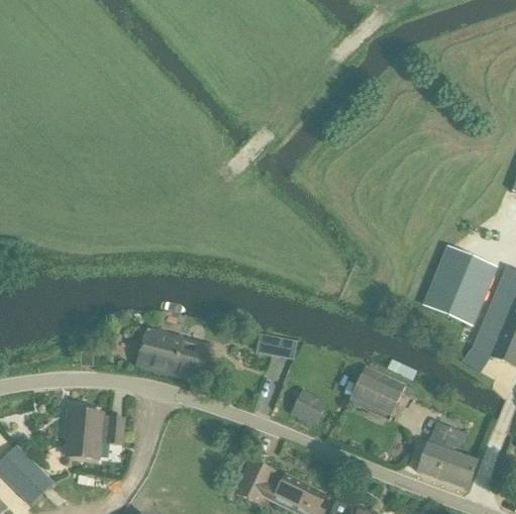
[(473,325),(497,268),(447,246),(423,304),(473,325)]
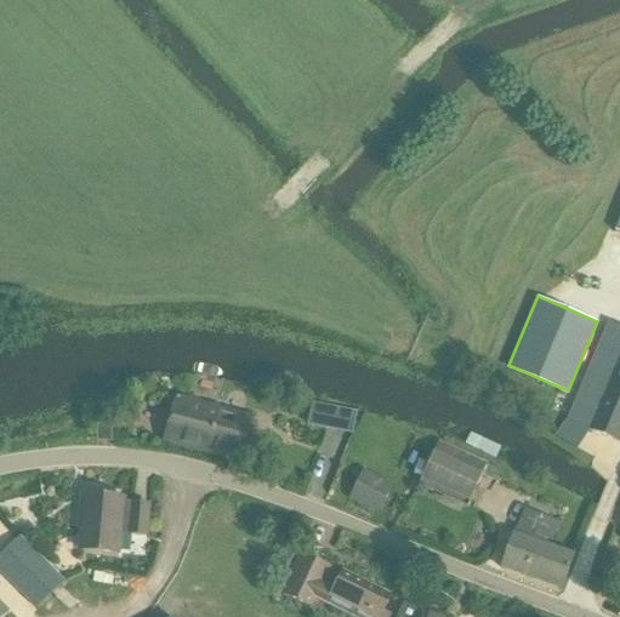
[(618,439),(619,433),(619,324),(608,319),(568,413),(556,433),(575,446),(587,427),(618,439)]
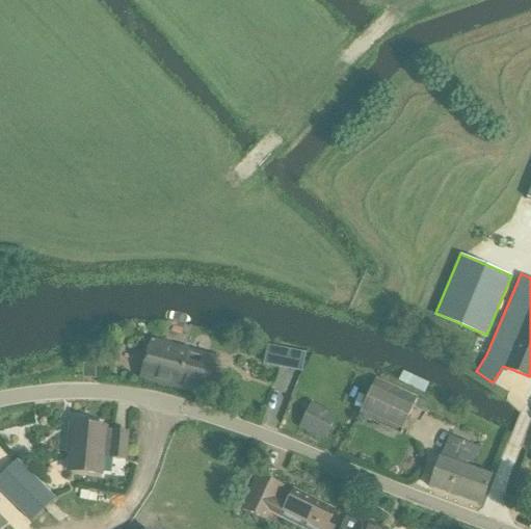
[(205,393),(216,358),(151,338),(140,375),(205,393)]
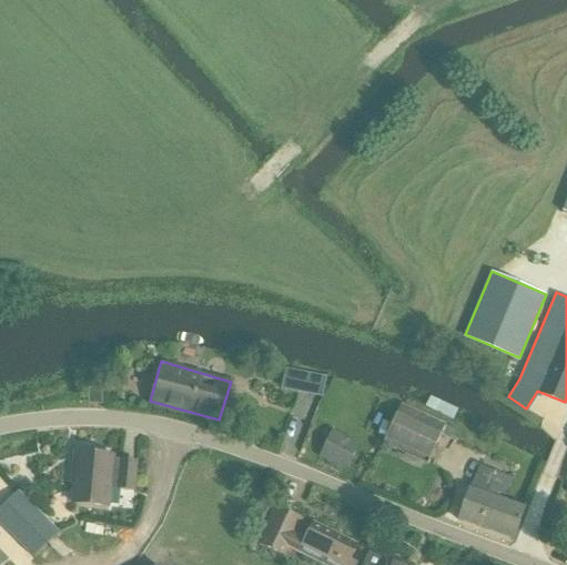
[(301,373),(297,389),(311,392),(314,375),(301,373)]
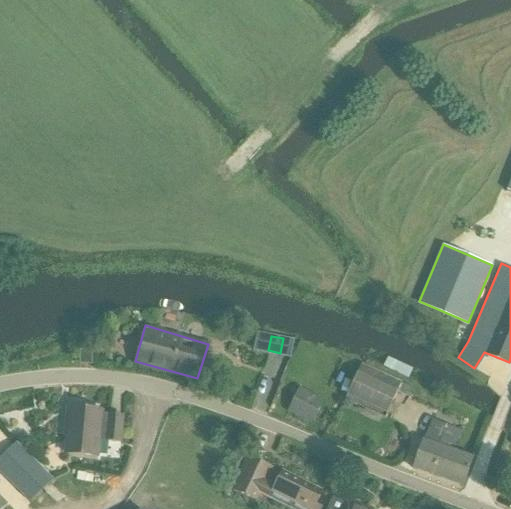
[(90,361),(91,348),(81,348),(80,360),(90,361)]
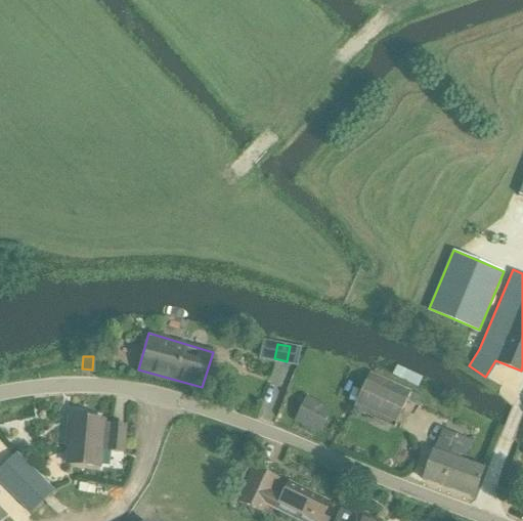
[(416,405),(421,393),(410,388),(368,371),(354,403),(355,403),(353,406),(364,411),(393,426),(395,422),(405,400),(416,405)]
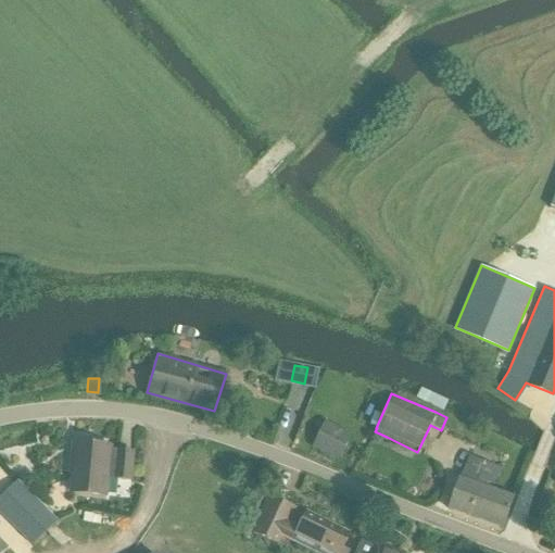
[(339,456),(350,432),(326,419),(313,443),(339,456)]
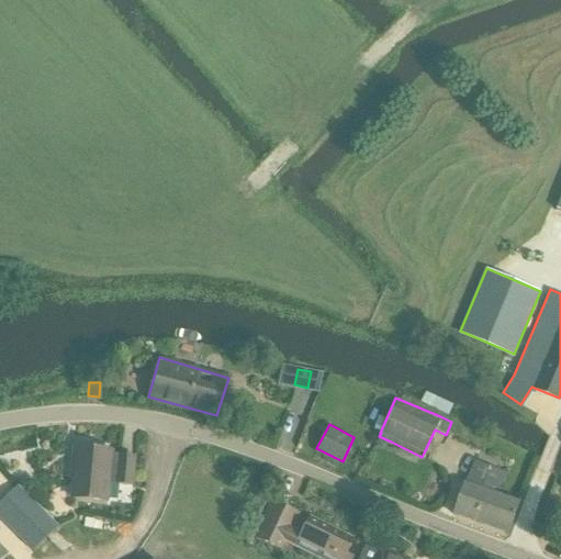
[(119,455),(111,454),(112,449),(77,446),(71,495),(107,499),(109,481),(132,483),(135,455),(119,454),(119,455)]
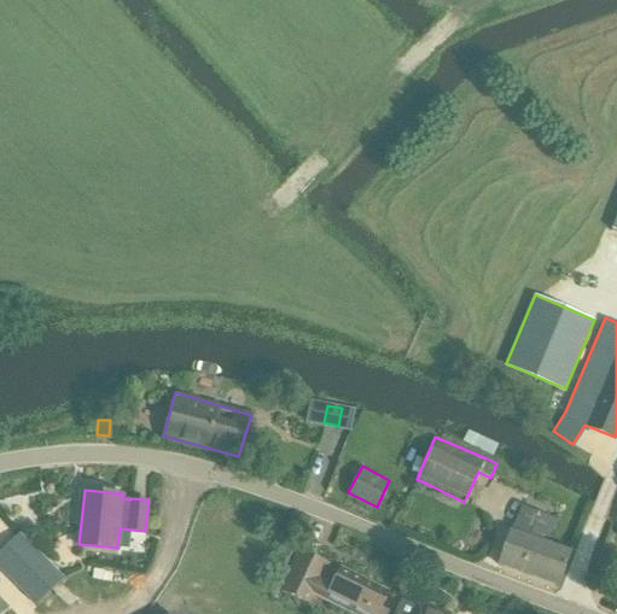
[(547,536),(556,519),(521,504),(514,525),(547,536)]
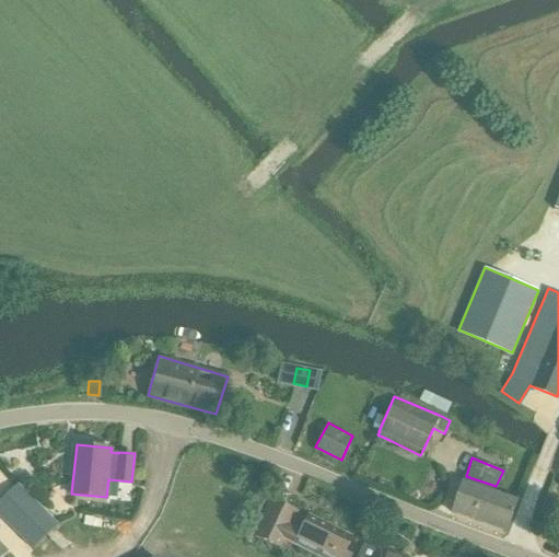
[(505,529),(516,498),(462,478),(452,510),(505,529)]
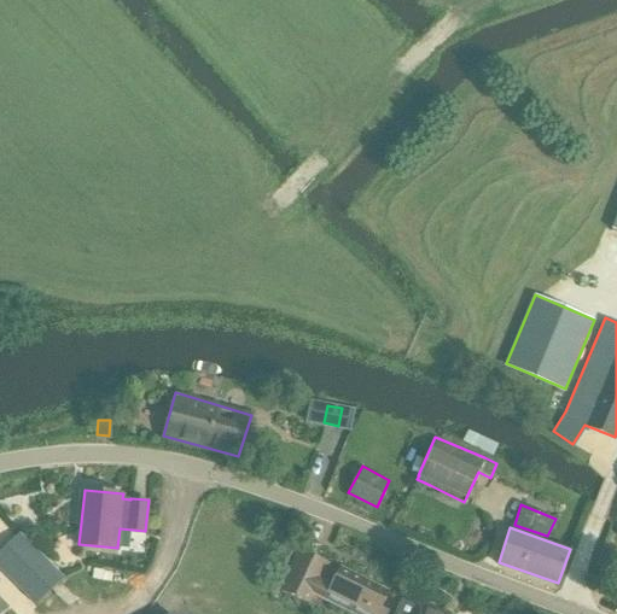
[(0,567),(35,603),(59,579),(63,576),(19,531),(0,549),(0,567)]
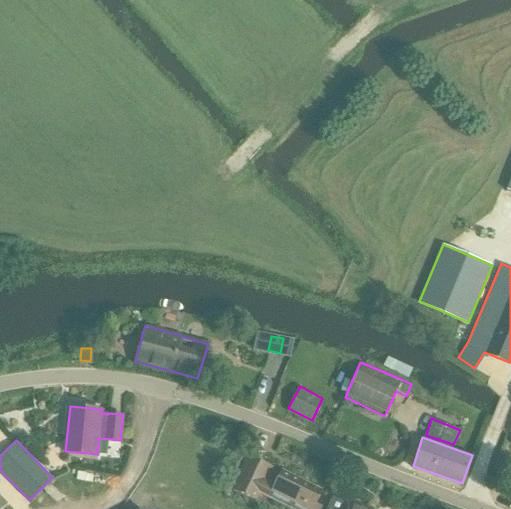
[(276,484),(262,477),(269,463),(248,454),(231,487),(257,499),(262,488),(306,508),(320,508),(323,504),(315,500),(319,490),(282,474),(276,484)]
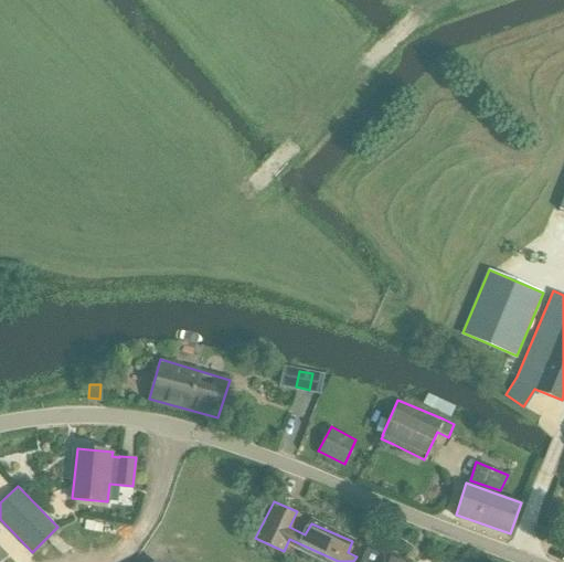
[(563,531),(563,502),(561,501),(551,527),(563,531)]
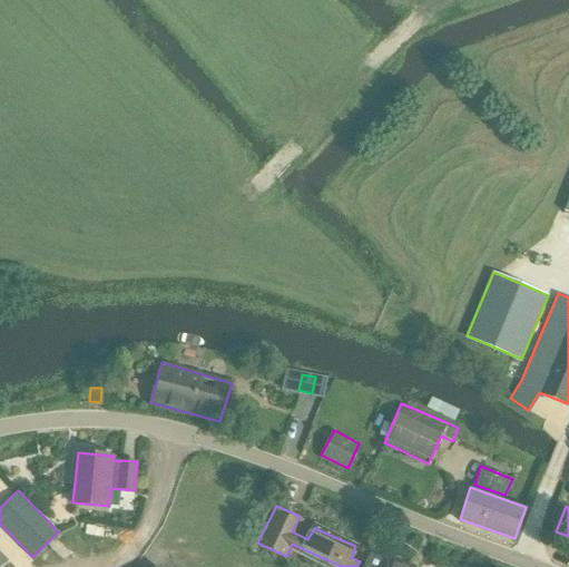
[(412,566),(385,556),(384,558),(370,553),(363,566),(412,566)]
